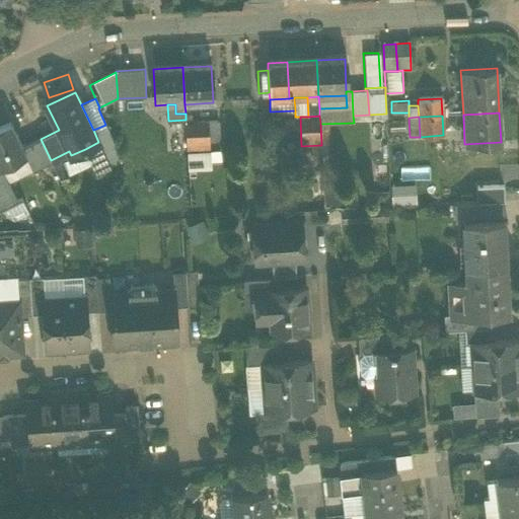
[(404,121),(389,121),(389,133),(405,132),(404,121)]
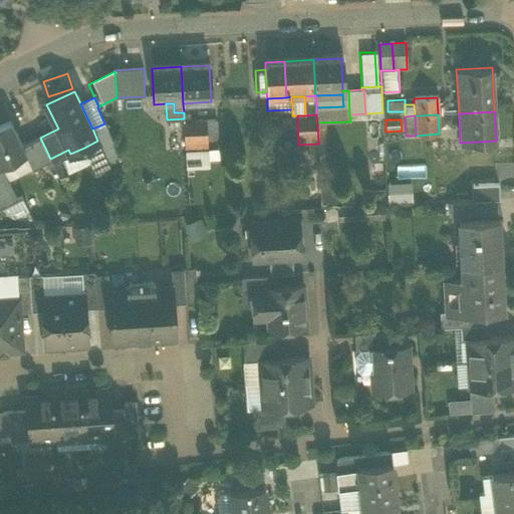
[(186,152),(206,151),(208,151),(207,131),(215,131),(214,120),(184,122),(186,152)]
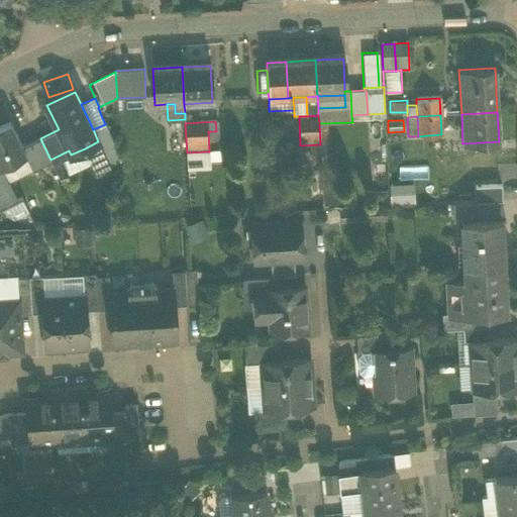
[(0,127),(0,166),(24,154),(25,153),(22,146),(11,123),(0,127)]
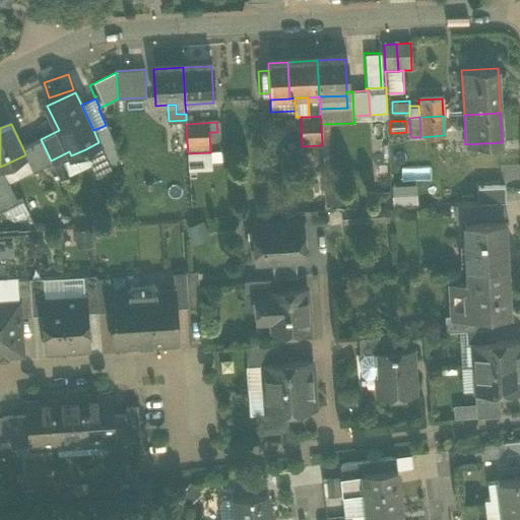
[(99,142),(105,154),(117,148),(106,125),(93,130),(99,142)]
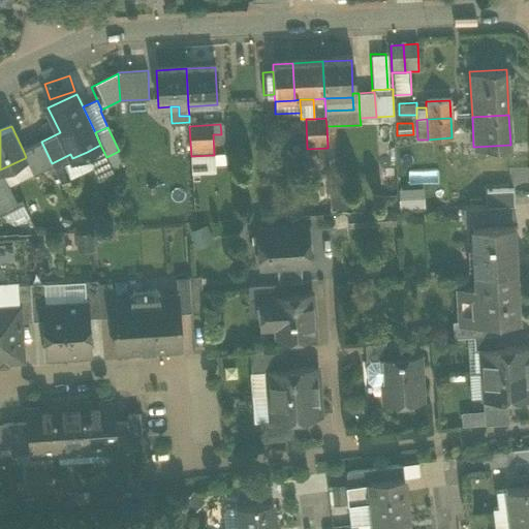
[(25,158),(32,173),(52,163),(41,142),(23,150),(26,157),(25,158)]
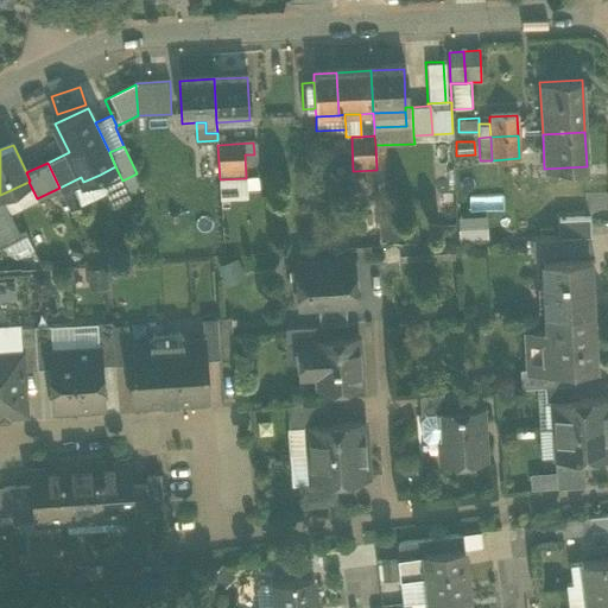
[(100,175),(106,189),(114,204),(131,197),(130,195),(122,181),(115,166),(100,175)]
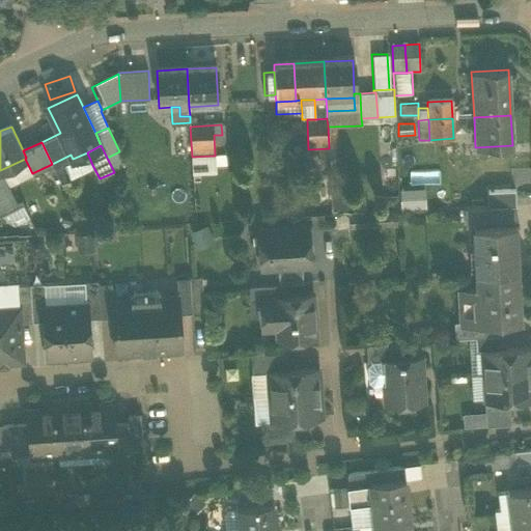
[(123,159),(119,151),(107,158),(113,170),(123,166),(123,159)]
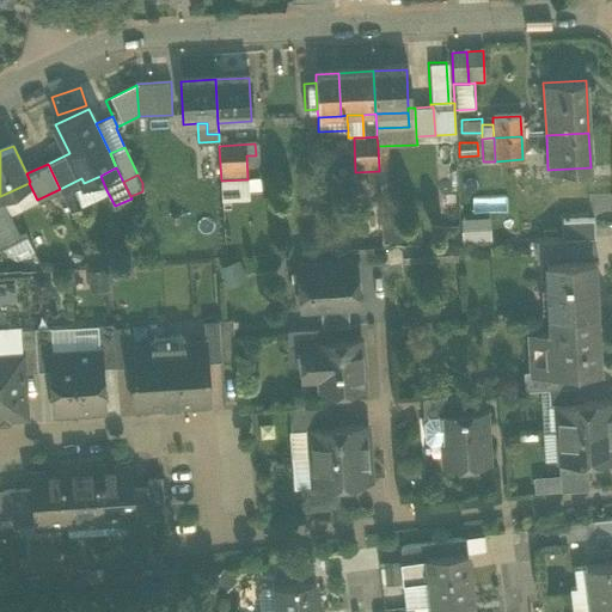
[(106,190),(101,176),(84,183),(73,188),(81,203),(106,190)]
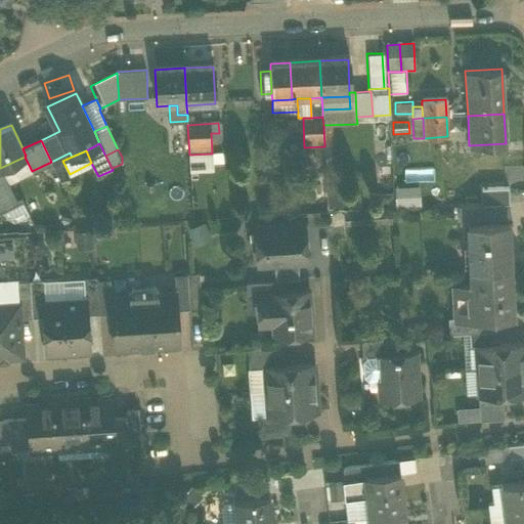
[(62,161),(72,157),(70,153),(51,162),(59,178),(70,174),(62,161)]
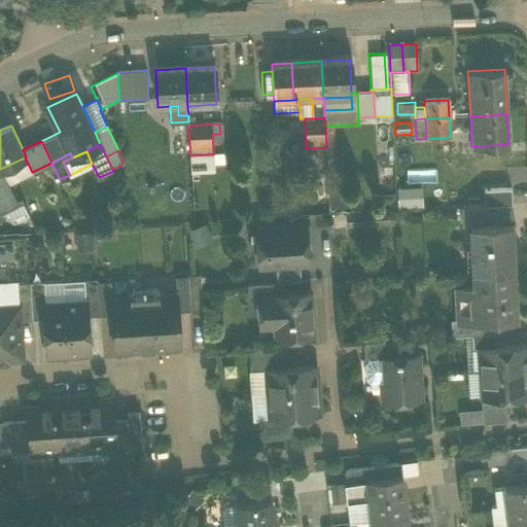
[(223,153),(213,154),(211,154),(212,165),(214,165),(223,164),(223,153)]
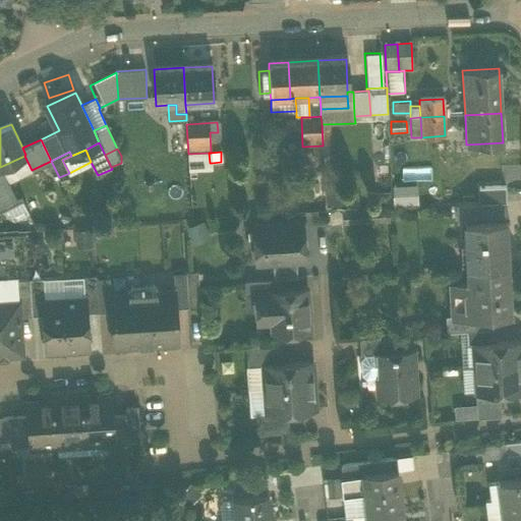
[(209,153),(188,154),(189,170),(213,168),(212,163),(210,163),(209,153)]
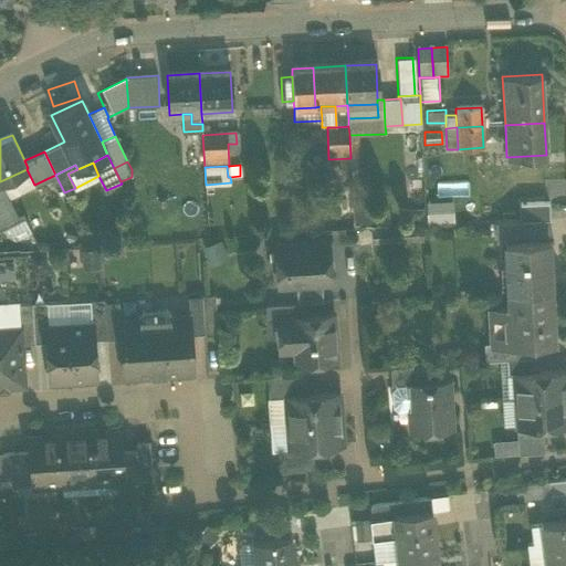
[(0,187),(6,199),(34,185),(27,169),(0,181),(0,187)]
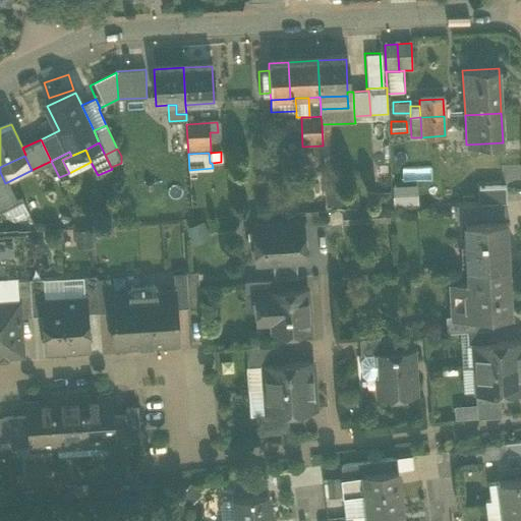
[(0,211),(2,210),(15,204),(5,183),(0,172),(0,211)]
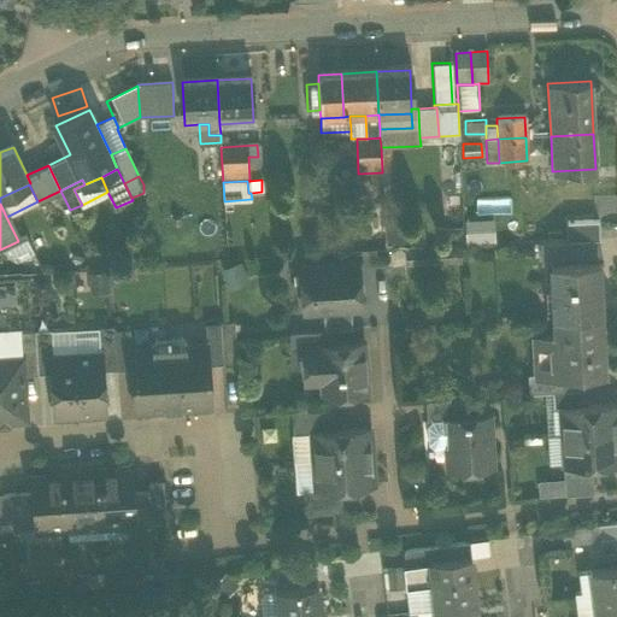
[(351,240),(351,250),(386,248),(386,244),(385,224),(383,206),(364,206),(366,238),(362,238),(362,240),(351,240)]
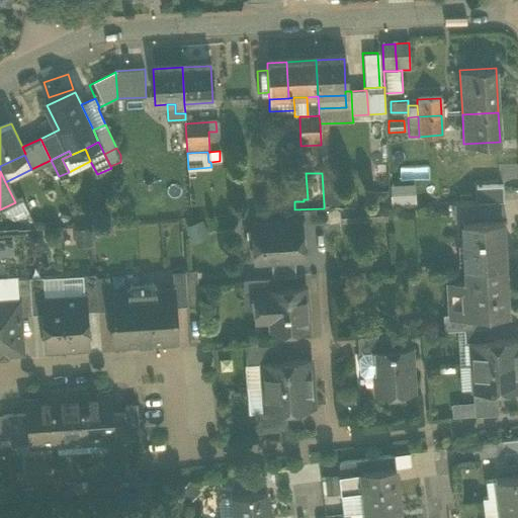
[(416,184),(391,185),(392,204),(417,203),(416,184)]
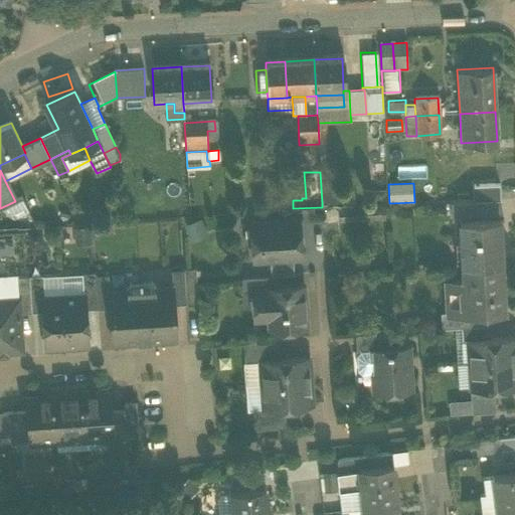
[(472,185),(473,201),(500,200),(500,184),(472,185)]
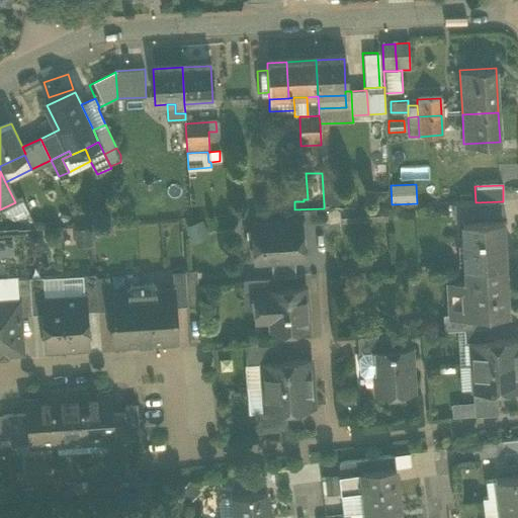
[(356,187),(323,188),(324,204),(357,202),(356,187)]
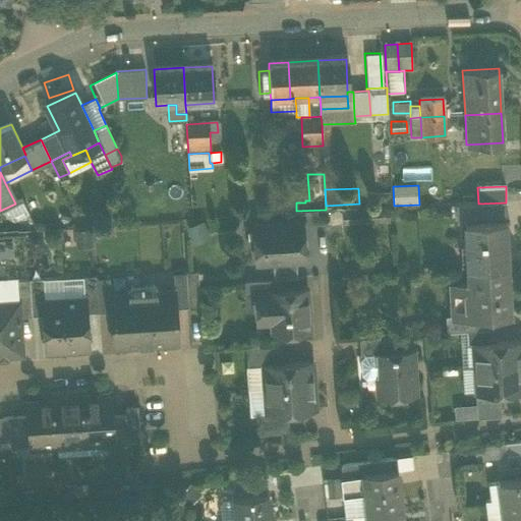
[(15,204),(2,210),(13,221),(29,214),(21,200),(15,204)]
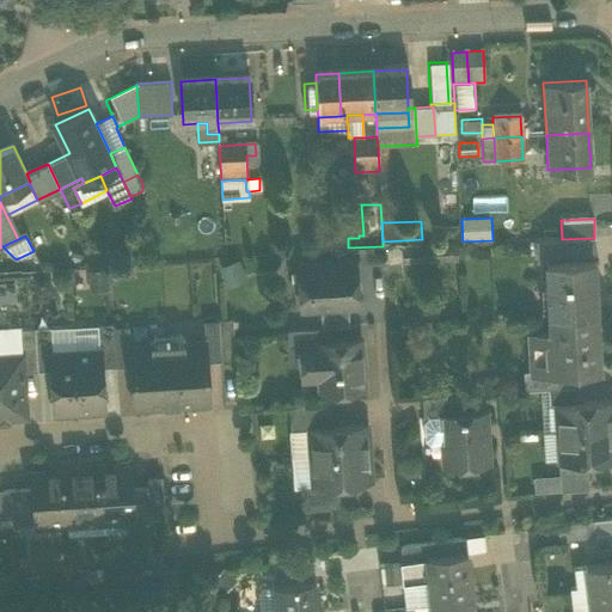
[(595,255),(594,238),(562,239),(562,256),(595,255)]
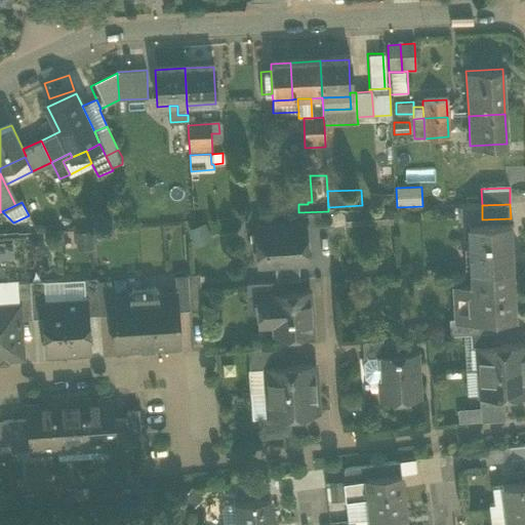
[(461,206),(462,220),(482,219),(482,205),(461,206)]
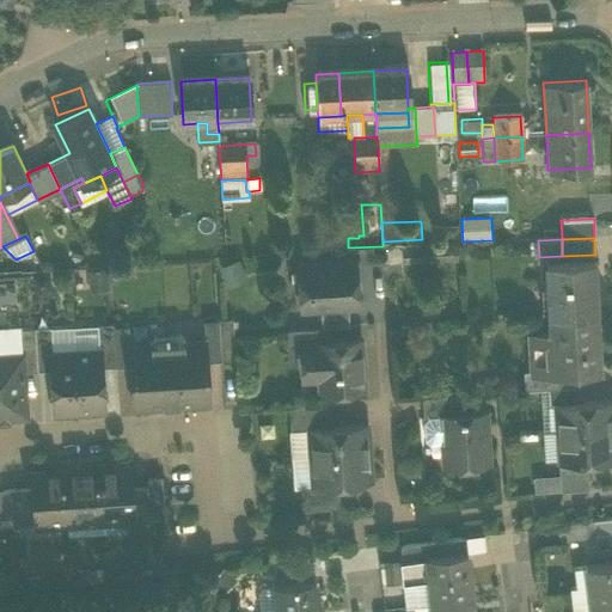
[(248,280),(239,258),(219,267),(227,288),(248,280)]
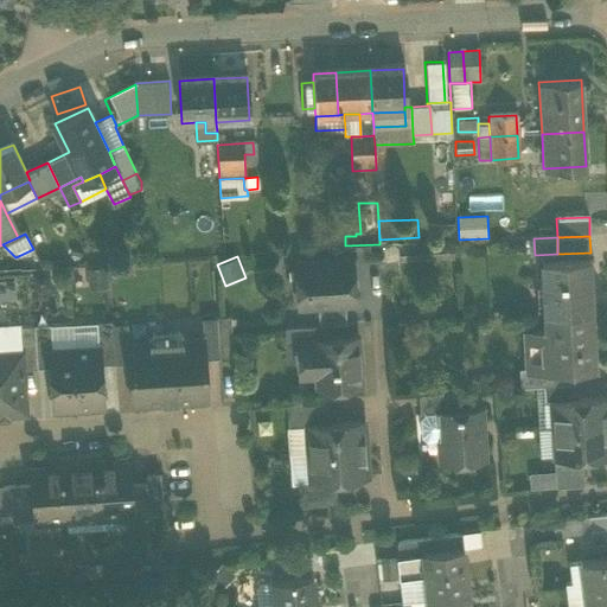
[(541,260),(544,312),(590,310),(587,257),(541,260)]
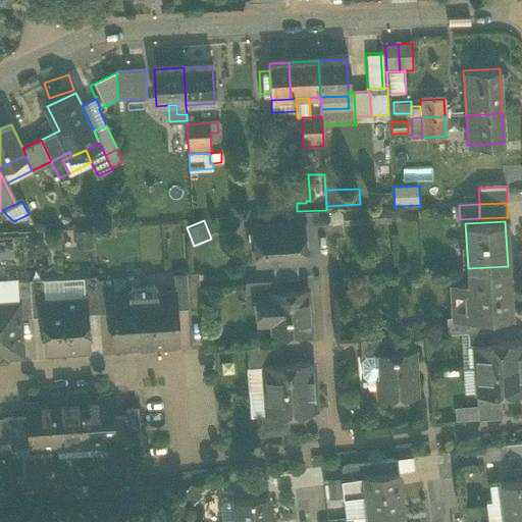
[(264,250),(265,262),(273,261),(297,260),(305,260),(303,223),(255,225),(256,248),(263,248),(263,250),(264,250)]
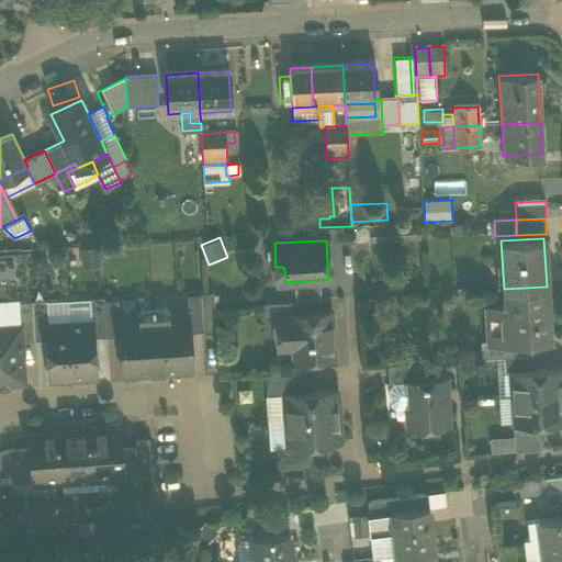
[(99,247),(80,248),(81,267),(99,266),(99,247)]
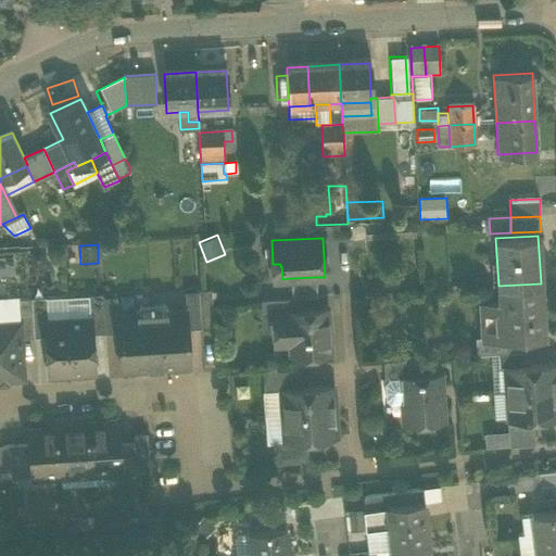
[(45,247),(28,248),(28,264),(46,263),(45,247)]
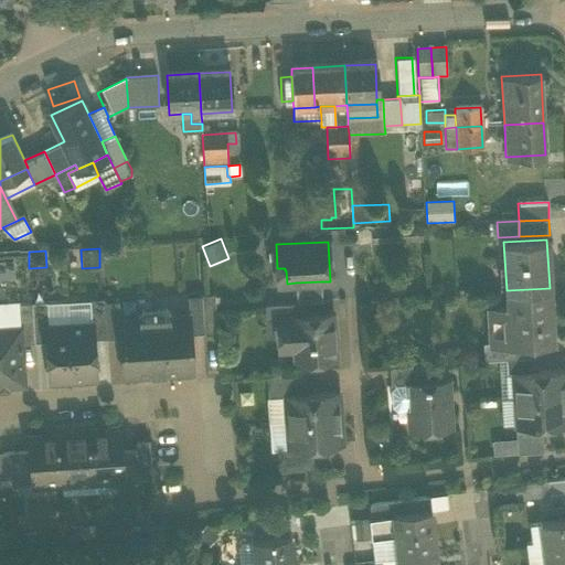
[(13,258),(0,259),(0,275),(14,275),(13,258)]
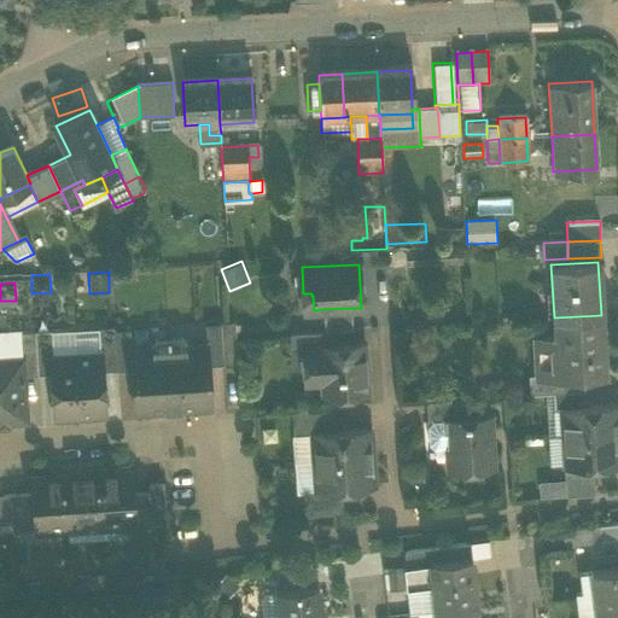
[(304,310),(314,310),(313,296),(312,296),(312,293),(303,293),(304,310)]
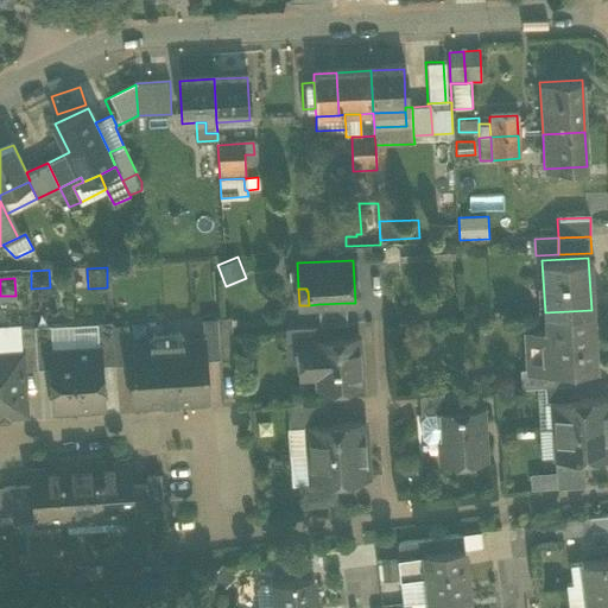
[(318,304),(320,325),(327,324),(347,323),(346,303),(318,304)]
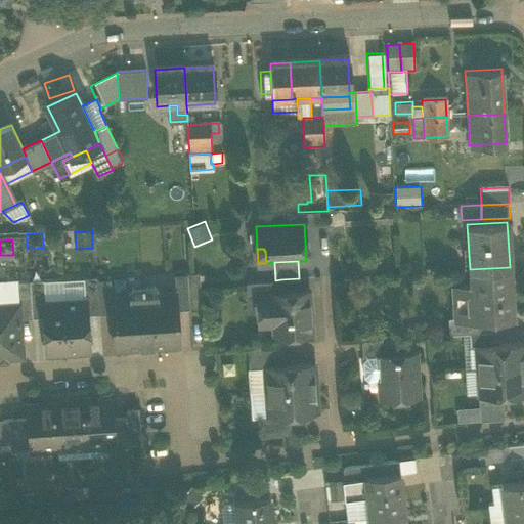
[(512,315),(510,267),(470,269),(470,285),(461,285),(463,317),(463,318),(490,316),(512,315)]
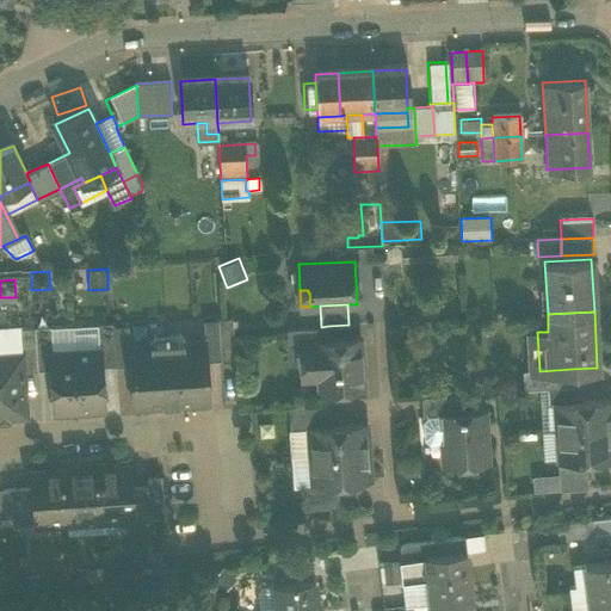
[(232,318),(217,319),(221,362),(234,360),(232,318)]
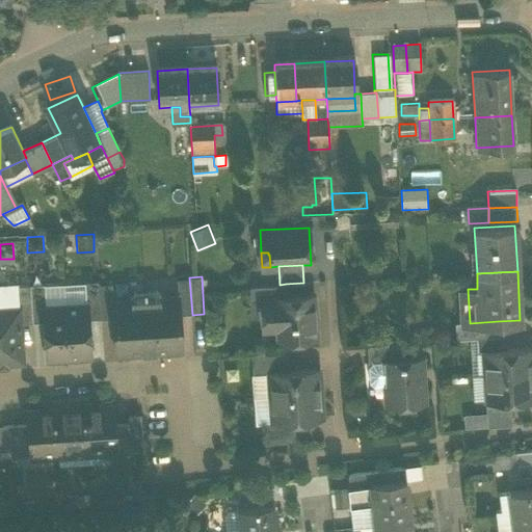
[(180,315),(192,315),(189,277),(177,277),(178,296),(180,315)]
